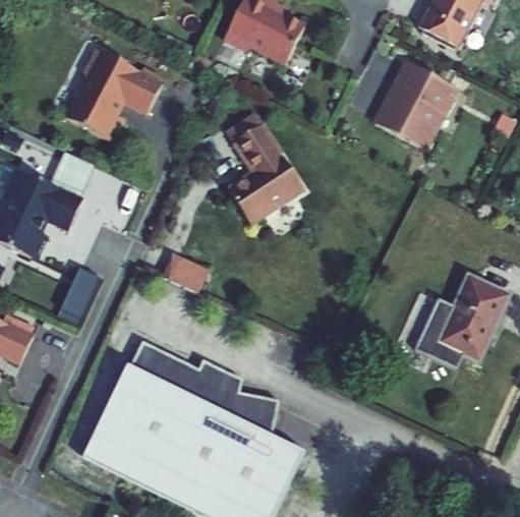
[(241,0),(223,37),(240,46),(248,44),(285,62),(304,23),(285,13),(288,7),(277,1),(277,0),(241,0)]
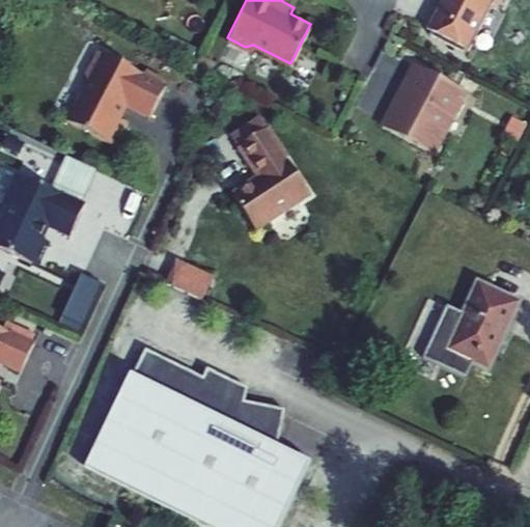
[(440,0),(426,26),(430,29),(429,32),(463,49),(464,46),(468,48),(493,0),(440,0)]
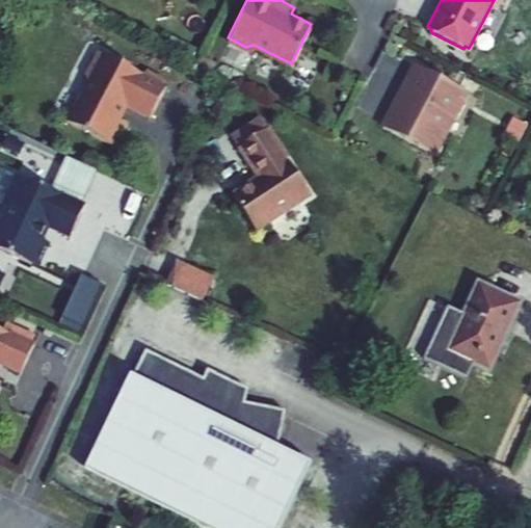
[(88,80),(68,120),(113,143),(127,120),(121,116),(127,103),(150,115),(166,84),(99,49),(86,74),(88,80)]
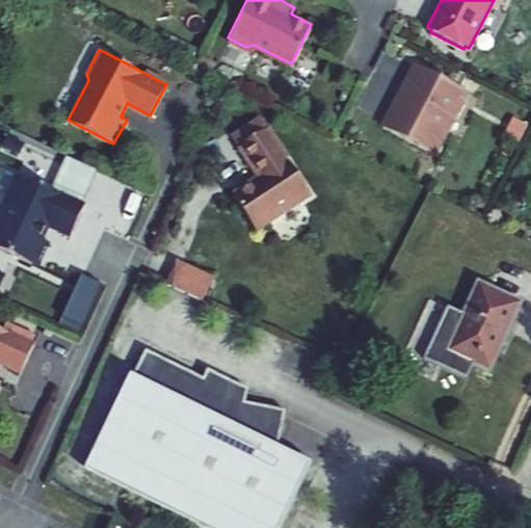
[(415,62),(382,125),(434,151),(466,88),(415,62)]
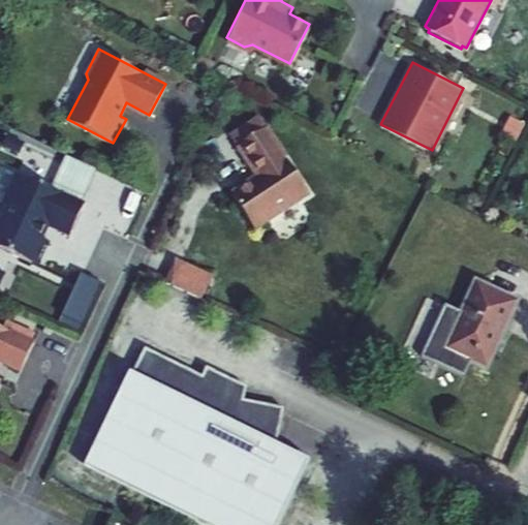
[(257,113),(229,131),(257,174),(231,191),(254,225),(308,190),(257,113)]
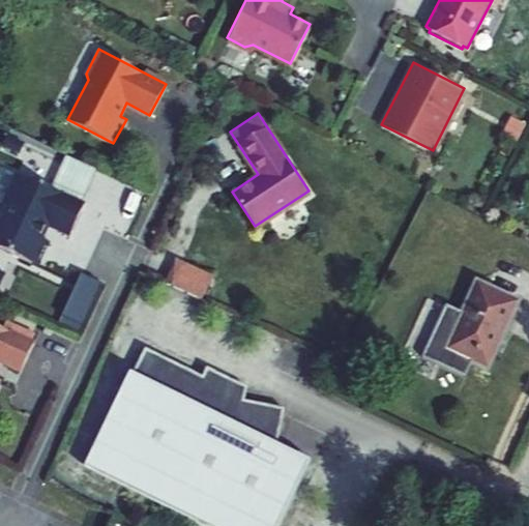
[(66,153),(51,186),(81,200),(96,168),(66,153)]
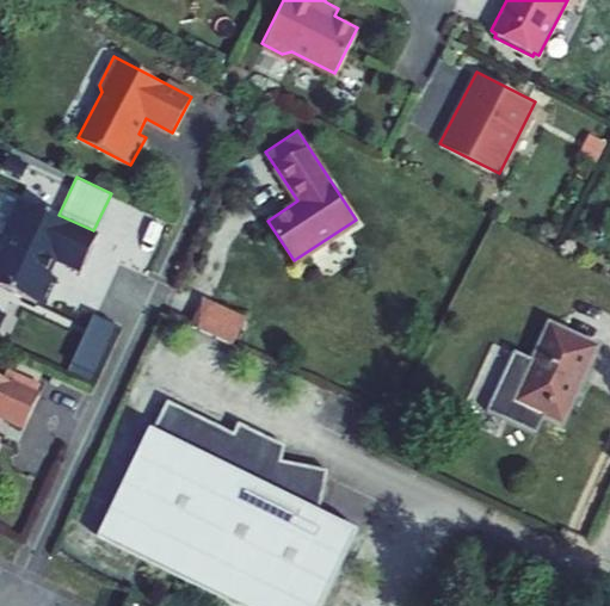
[(0,282),(43,303),(56,274),(49,271),(55,257),(80,269),(97,233),(93,230),(59,215),(19,197),(2,233),(8,235),(0,254),(0,282)]
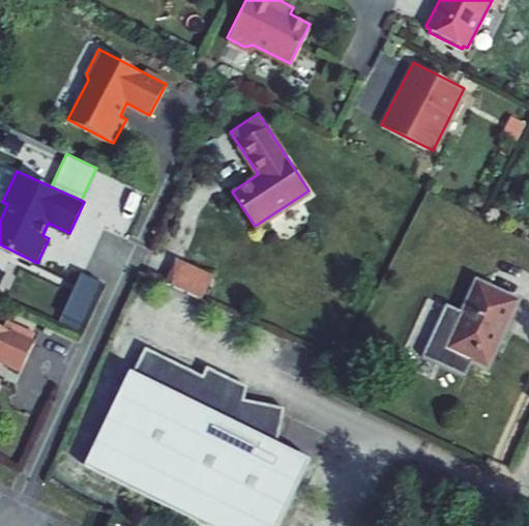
[(164,281),(202,298),(212,273),(175,257),(164,281)]
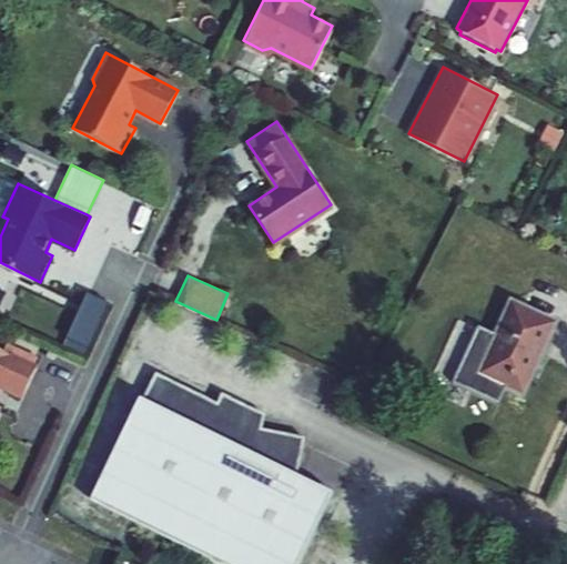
[(108,301),(85,291),(67,334),(88,344),(108,301)]
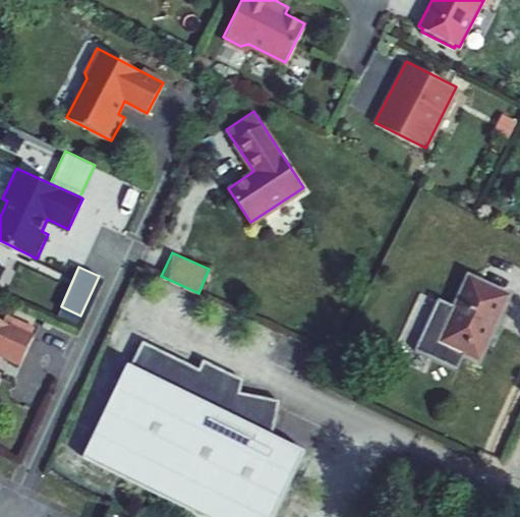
[(438,299),(414,350),(456,369),(464,354),(479,361),(510,294),(468,275),(454,306),(438,299)]
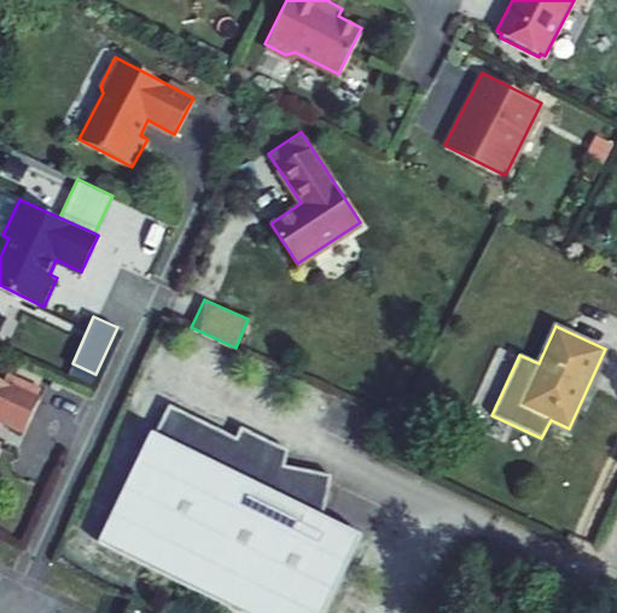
[(0,420),(23,431),(39,397),(0,378),(0,420)]
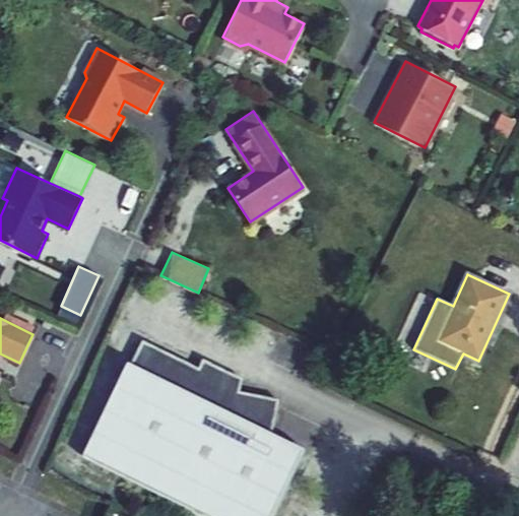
[(197,367),(140,339),(85,452),(170,493),(168,497),(208,515),(267,515),(299,452),(269,438),(276,396),(239,389),(225,387),(230,371),(201,358),(197,367)]
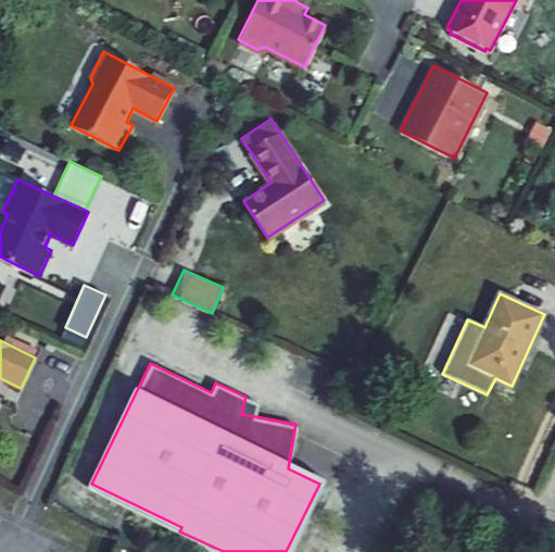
[(257,402),(246,397),(241,414),(255,416),(257,402)]
